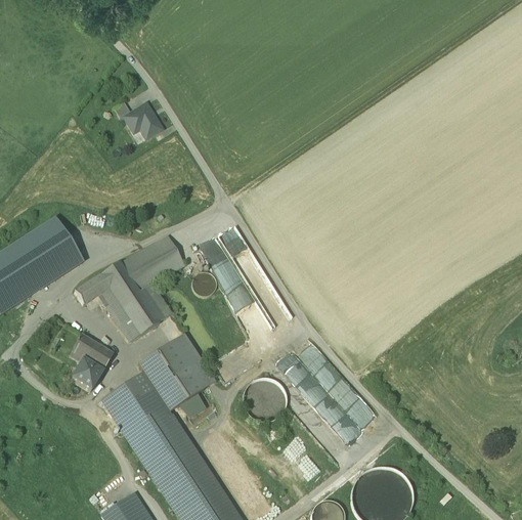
[(116,109),(122,119),(126,117),(125,117),(132,113),(126,101),(116,109)]
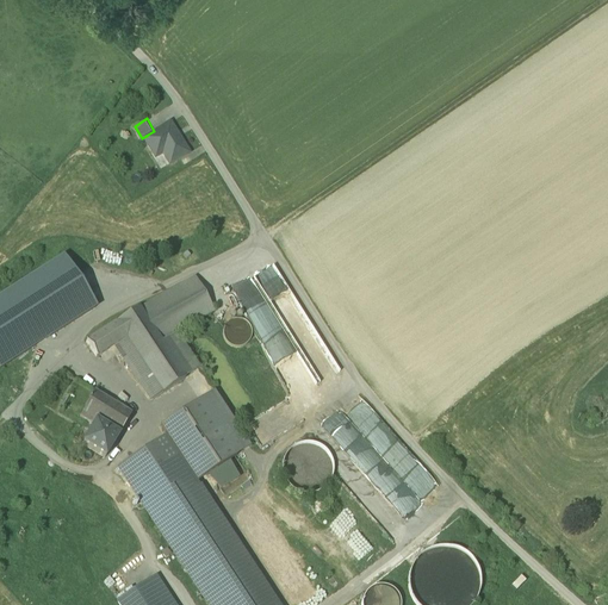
[(165,149),(172,161),(190,149),(172,119),(154,131),(146,136),(147,136),(155,149),(159,147),(163,148),(165,149)]
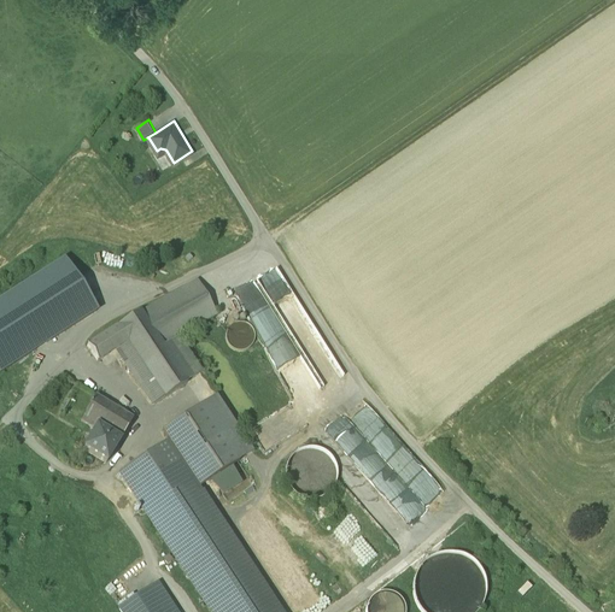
[(98,307),(65,257),(0,298),(0,369),(0,370),(98,307)]
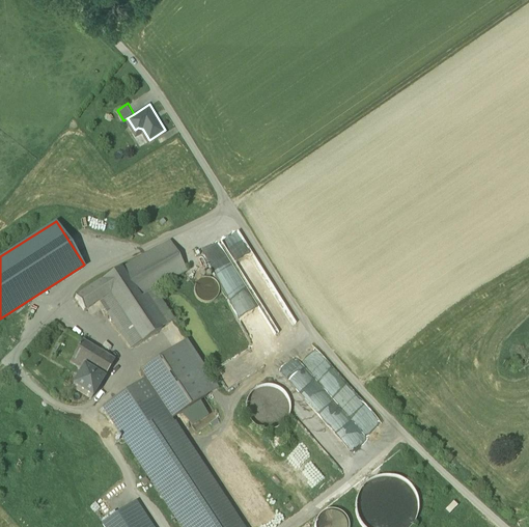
[(205,246),(228,296),(248,286),(234,257),(251,249),(241,228),(205,246)]
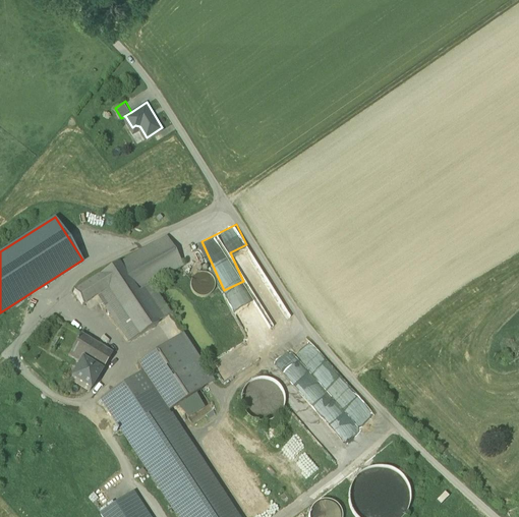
[(168,234),(120,261),(139,289),(152,282),(184,264),(170,238),(168,234)]
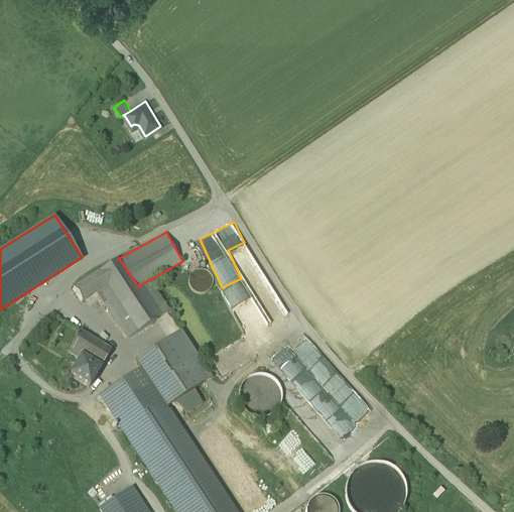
[(83,299),(100,289),(102,287),(108,283),(112,289),(139,331),(158,317),(138,286),(119,258),(75,286),(75,287),(83,298),(83,299)]
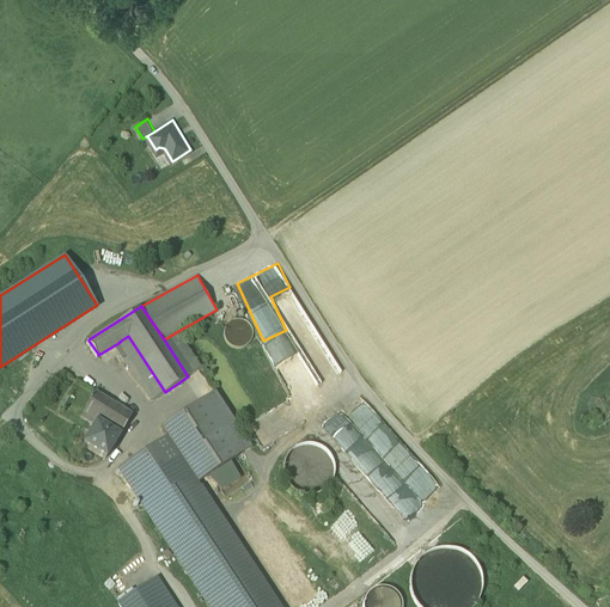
[(226,327),(225,332),(227,338),(231,342),(236,345),(241,345),(246,344),(251,341),(254,335),(254,330),(252,324),(249,320),(243,318),(238,317),(232,319),(229,323),(226,327)]
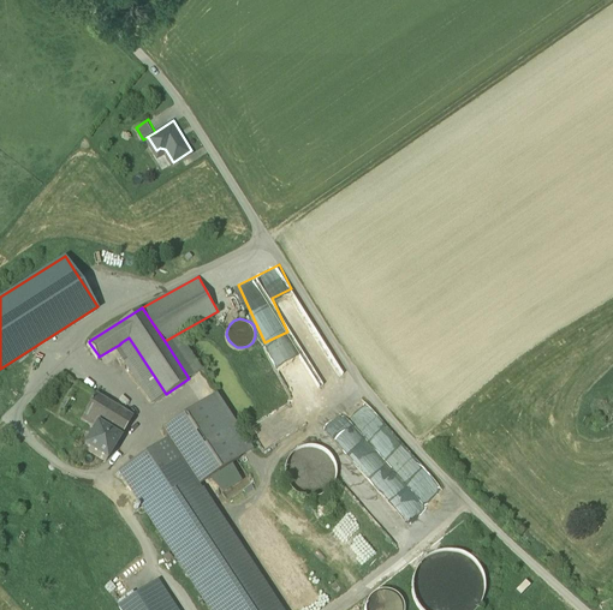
[(165,341),(189,378),(202,368),(179,333),(165,341)]
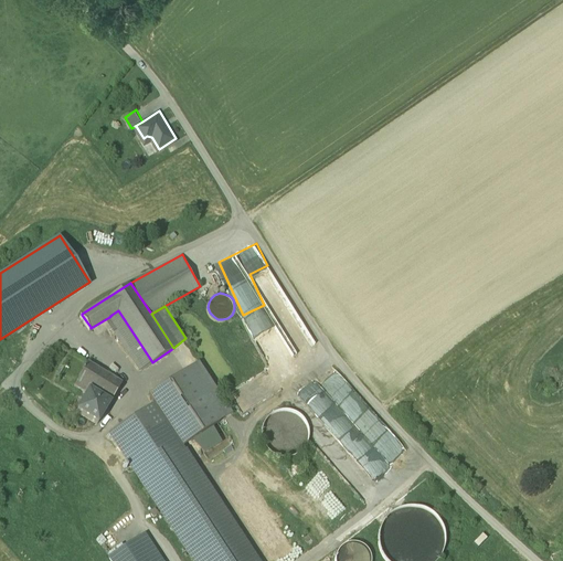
[(118,310),(112,315),(117,321),(123,317),(118,310)]
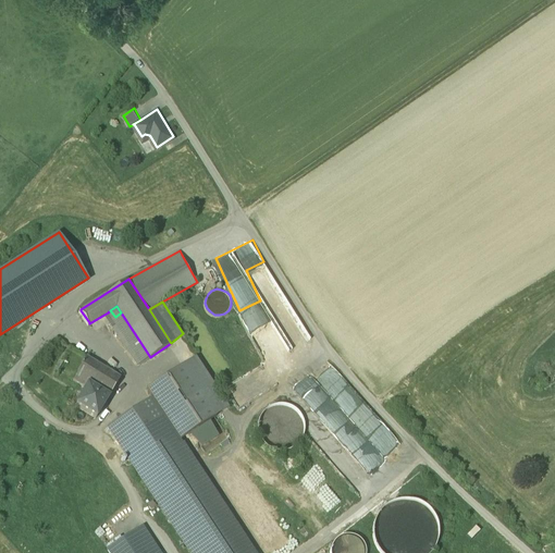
[(150,357),(121,312),(115,317),(110,310),(108,312),(142,363),(150,357)]
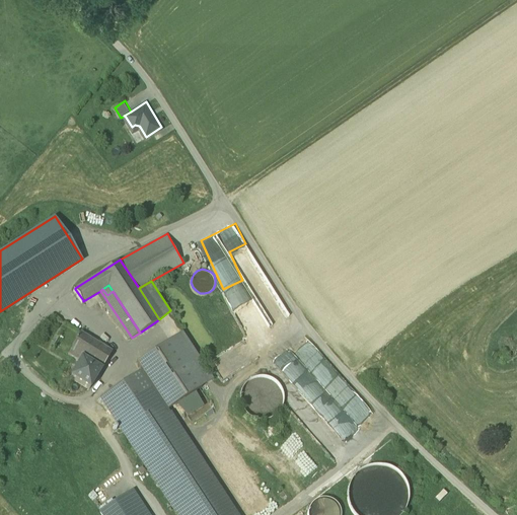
[(101,368),(102,369),(114,349),(81,329),(69,352),(81,359),(82,356),(102,368),(101,368)]
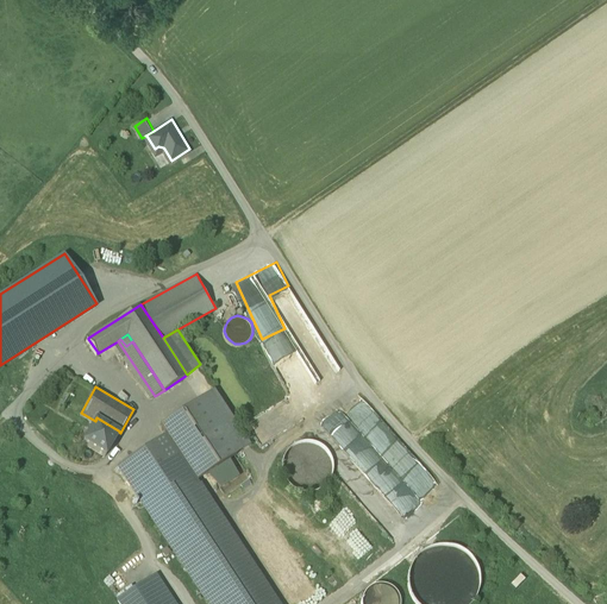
[(201,396),(238,452),(252,442),(216,387),(201,396)]
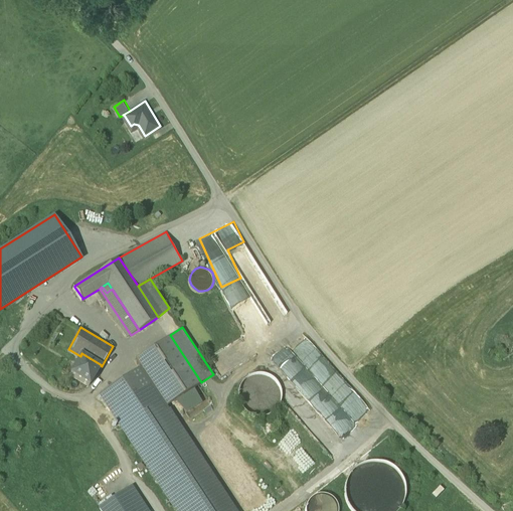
[(137,357),(142,365),(168,404),(176,399),(195,386),(201,382),(170,335),(137,357)]
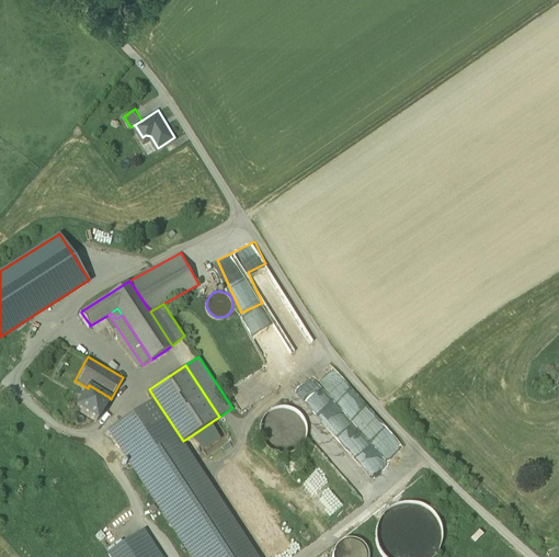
[(77,406),(98,418),(110,398),(111,398),(89,385),(88,388),(77,406)]
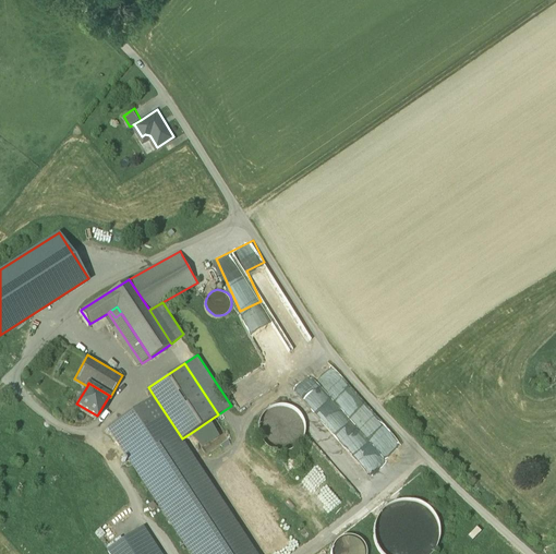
[(258,553),(182,438),(154,396),(140,406),(110,424),(149,484),(195,553),(258,553)]
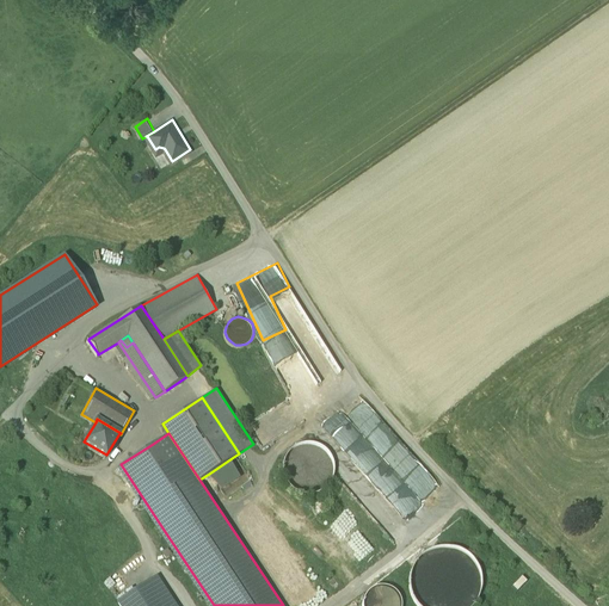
[(284,461),(284,470),(288,480),(295,487),(305,492),(315,492),(325,488),(332,481),(337,471),(337,461),(333,451),(326,444),(317,440),(306,440),(296,444),(289,451),(284,461)]
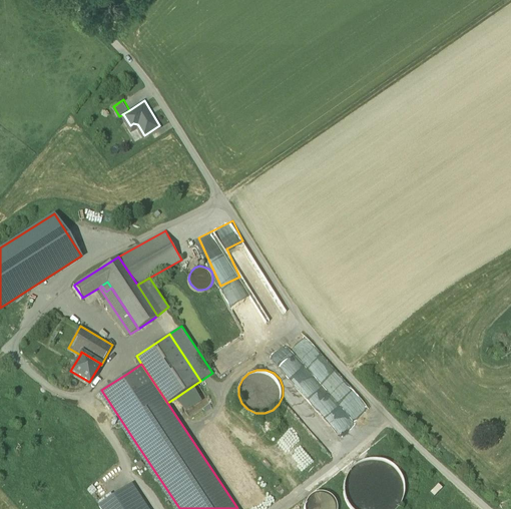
[(194,385),(175,398),(187,409),(203,399),(194,385)]
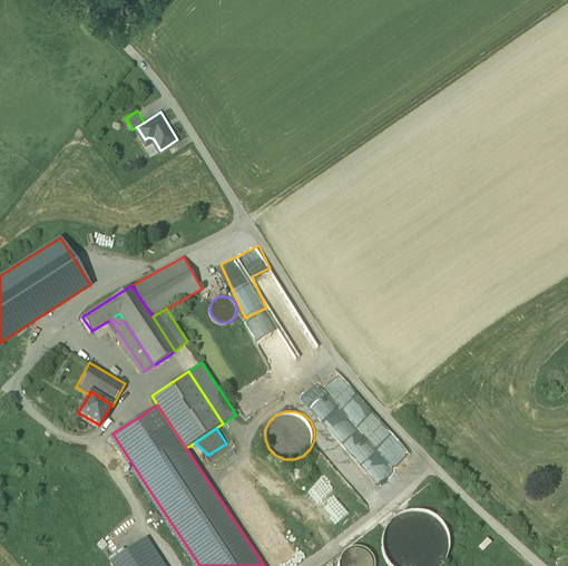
[(394,565),(438,565),(446,558),(450,547),(450,534),(444,521),(433,511),(421,508),(408,509),(395,516),(387,526),(383,538),(384,550),(391,562),(394,565)]
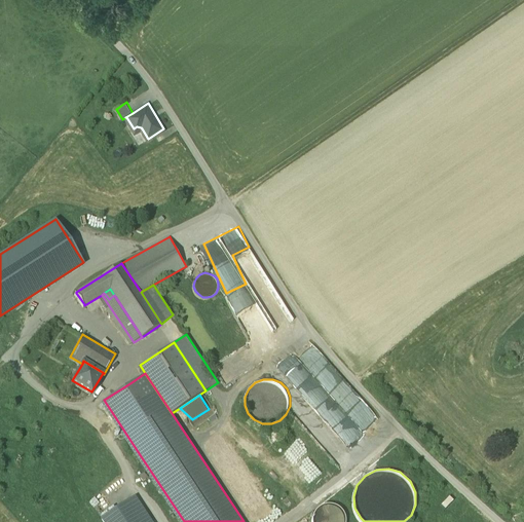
[(450,493),(442,501),(447,507),(455,497),(450,493)]
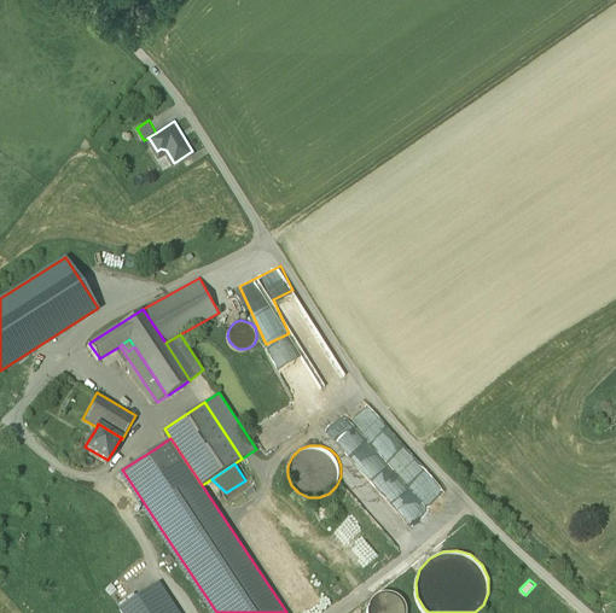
[(179,612),(158,582),(121,606),(126,612),(179,612)]
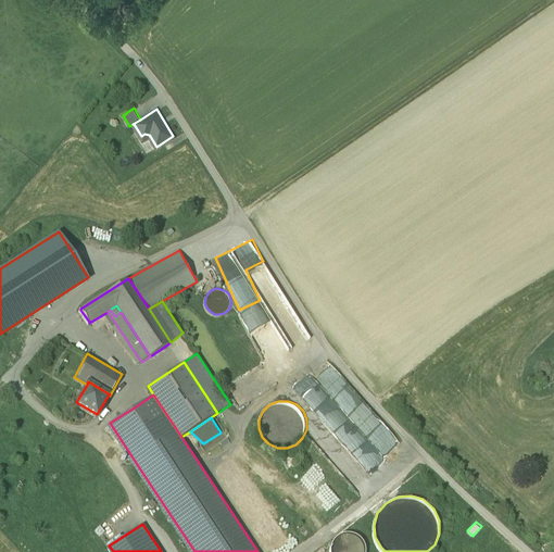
[(345,531),(330,539),(330,551),(373,551),(374,551),(364,531),(345,531)]
